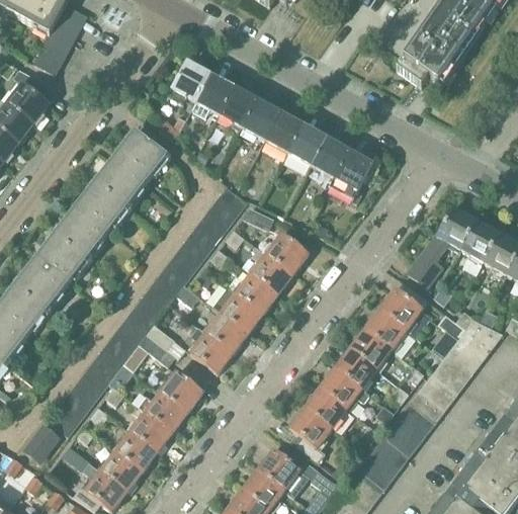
[(0,0),(0,8),(49,35),(49,34),(55,25),(60,15),(65,5),(67,6),(70,1),(68,0),(0,0)]
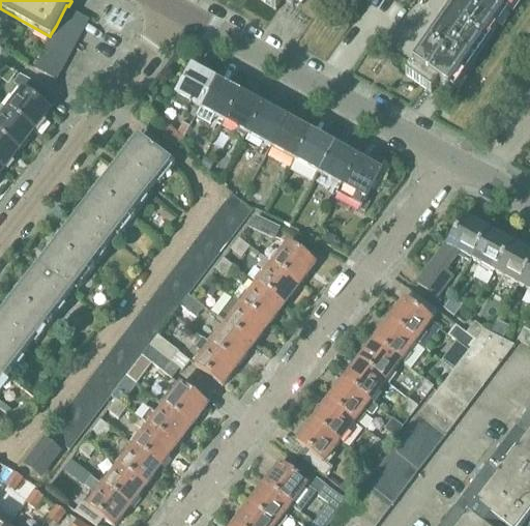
[(412,59),(403,71),(430,90),(434,85),(437,80),(447,87),(506,0),(454,0),(413,60),(412,59)]
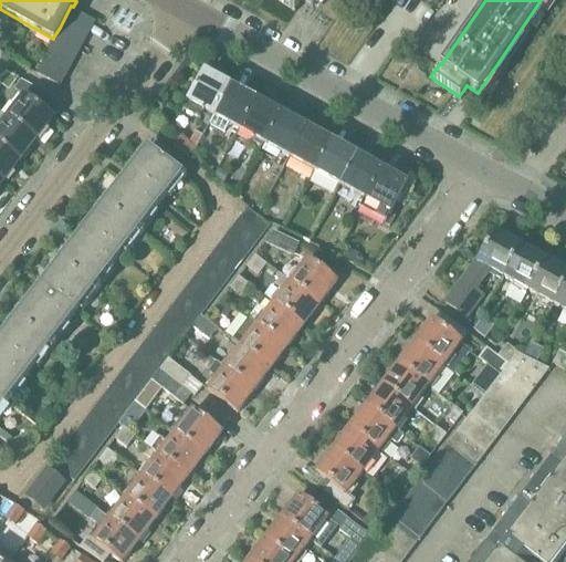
[(71,6),(65,17),(88,29),(94,19),(73,7),(71,6)]
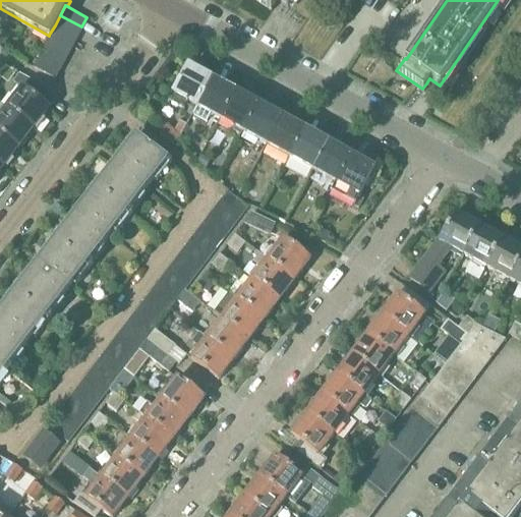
[(60,15),(55,25),(76,37),(81,26),(60,15)]
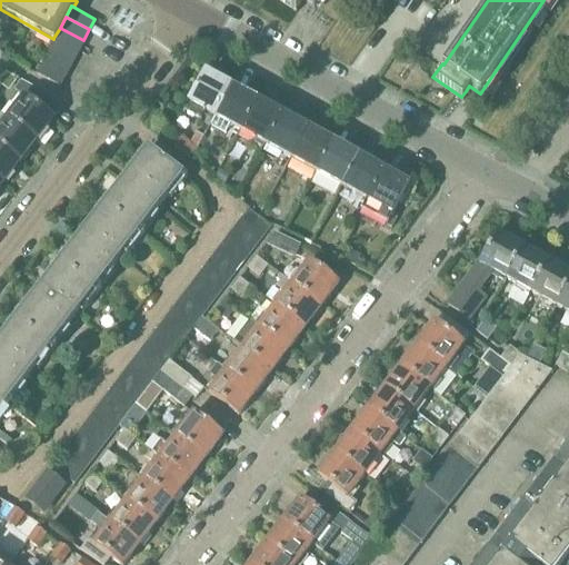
[(60,28),(53,38),(77,51),(83,40),(60,28)]
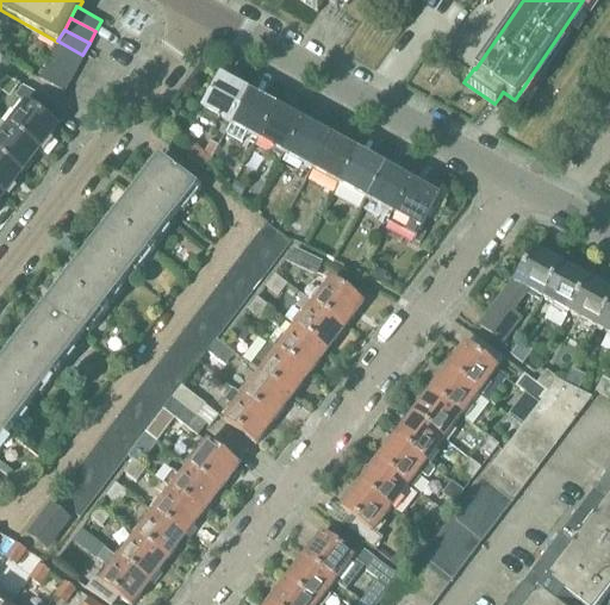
[(57,42),(51,52),(76,66),(82,55),(57,41),(57,42)]
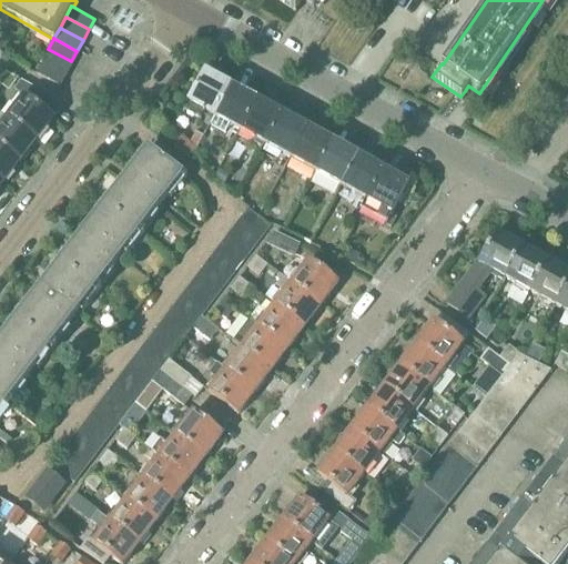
[(48,49),(42,60),(66,72),(71,61),(48,49)]
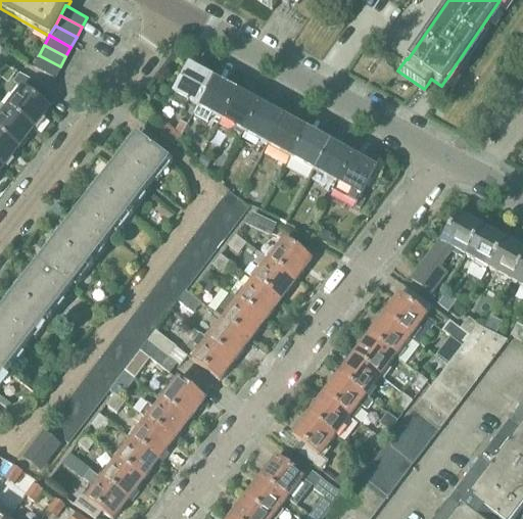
[(39,55),(34,64),(55,77),(60,66),(39,55)]
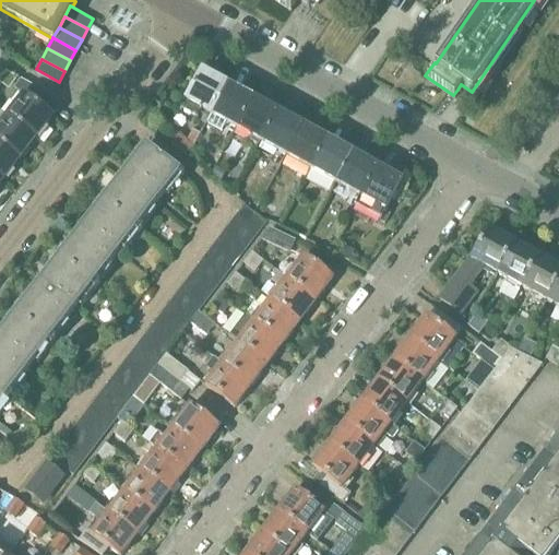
[(202,70),(180,108),(197,117),(201,108),(211,114),(227,84),(227,83),(214,75),(213,75),(202,70)]
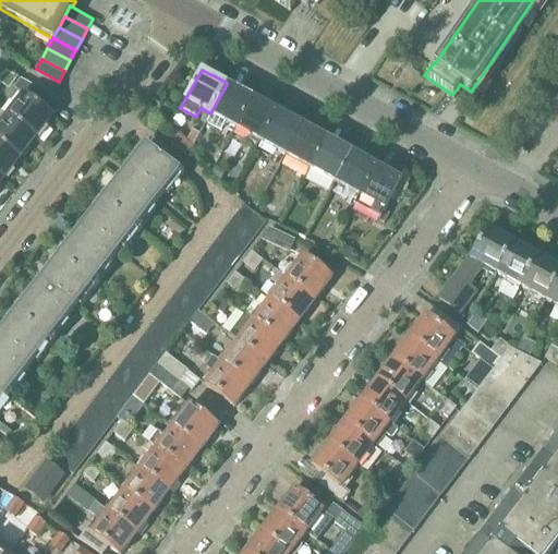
[(17,72),(0,95),(0,108),(4,112),(34,135),(51,112),(48,110),(56,94),(17,72)]
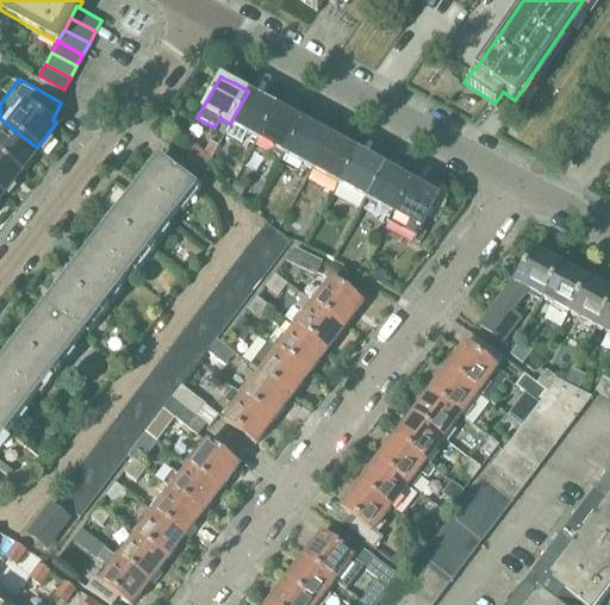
[(230,124),(225,132),(238,139),(244,131),(257,138),(275,107),(274,107),(275,105),(260,97),(260,99),(248,92),(230,124)]
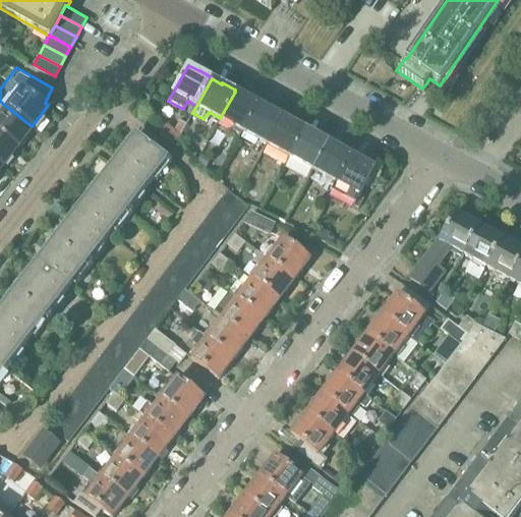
[(235,92),(220,118),(236,126),(235,127),(236,132),(241,134),(243,130),(257,104),(258,103),(245,96),(244,97),(235,92)]
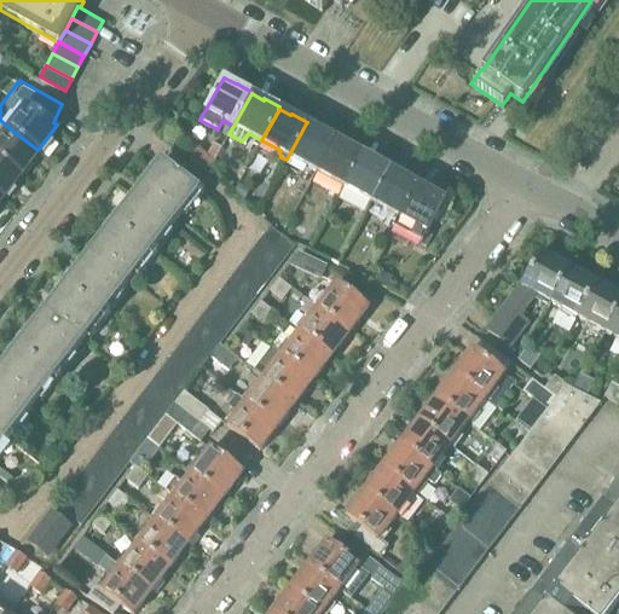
[(306,123),(289,155),(317,171),(334,139),(334,138),(334,137),(319,128),(318,131),(306,123)]
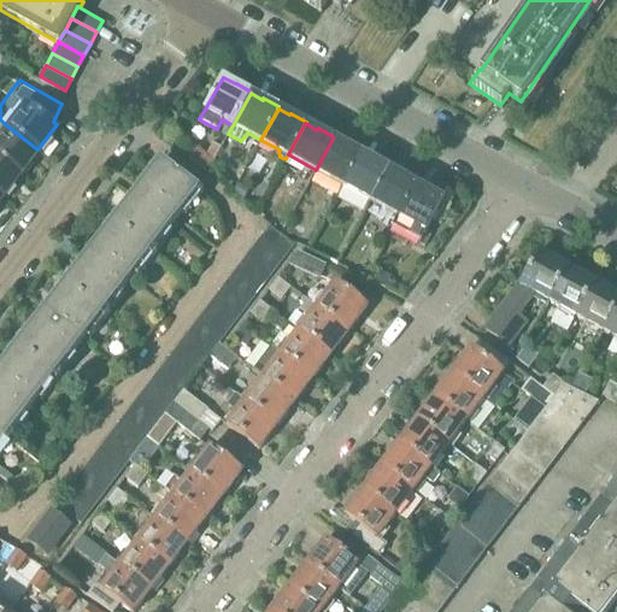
[(5,124),(0,130),(0,157),(19,172),(37,149),(5,124)]
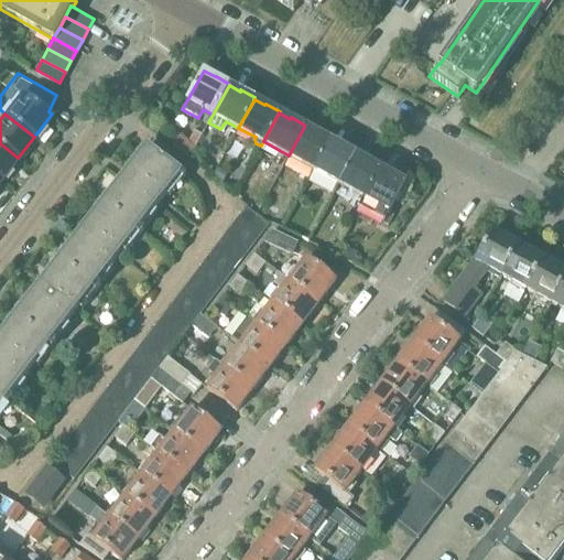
[(174,141),(173,142),(187,154),(197,142),(204,131),(197,127),(191,138),(183,131),(176,139),(174,141)]
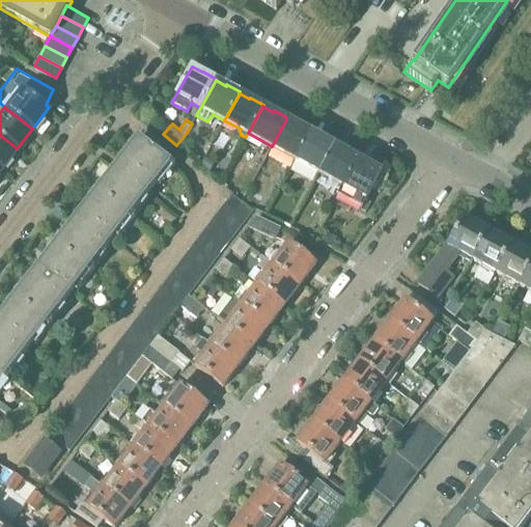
[(286,119),(272,146),(296,159),(310,132),(309,132),(310,130),(298,123),(297,125),(286,119)]
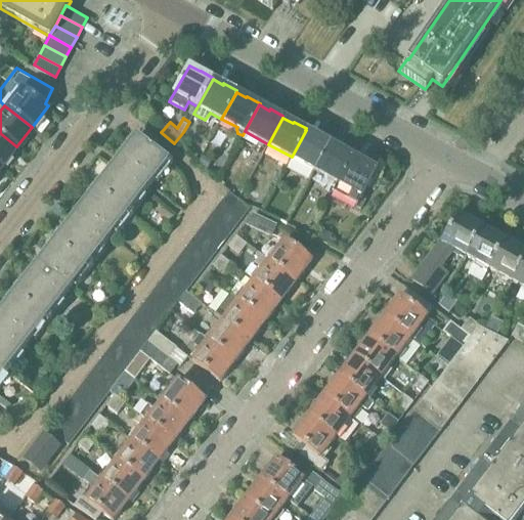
[(306,130),(292,157),(315,170),(330,142),(329,141),(317,134),(316,136),(306,130)]
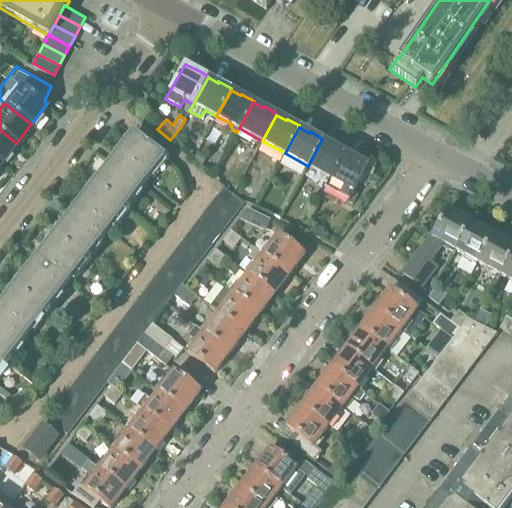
[(0,160),(2,162),(16,143),(0,130),(0,160)]
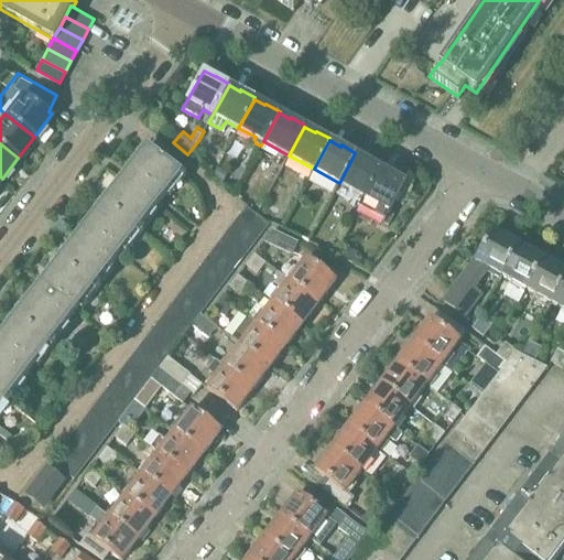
[(121,176),(102,201),(141,230),(185,174),(147,144),(128,169),(121,176)]
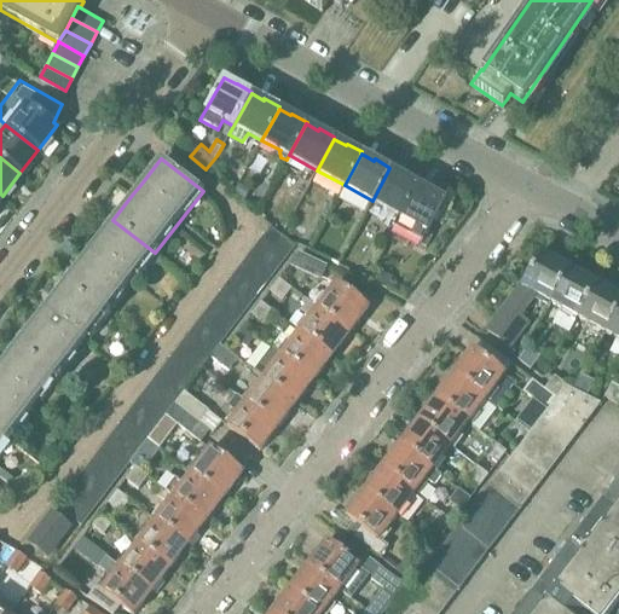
[(389,168),(372,201),(399,215),(417,183),(416,183),(417,181),(401,173),(401,174),(389,168)]
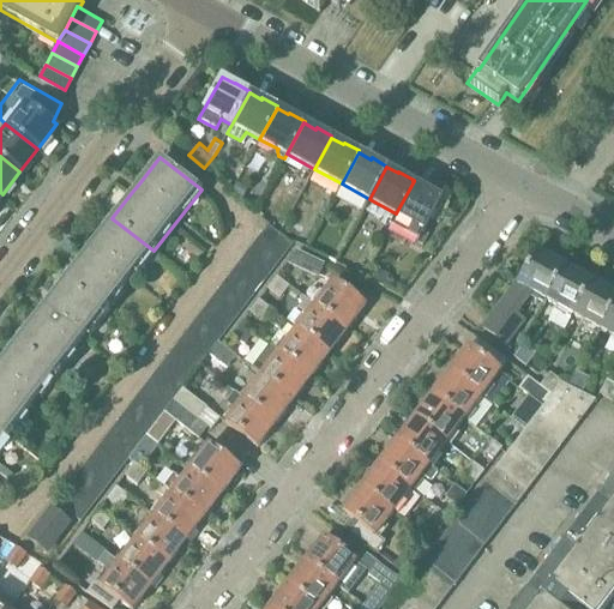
[(391,223),(386,233),(402,241),(408,233),(419,239),(417,240),(422,242),(428,231),(423,229),(429,217),(438,222),(446,206),(438,202),(441,194),(427,186),(426,188),(414,181),(396,213),(391,223)]
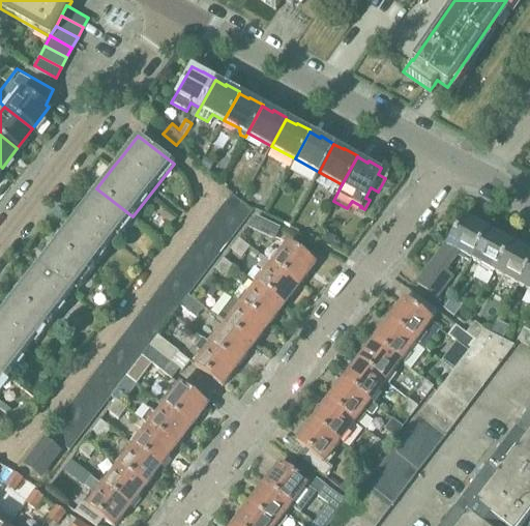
[(72,218),(55,241),(91,270),(133,216),(96,188),(79,211),(72,218)]
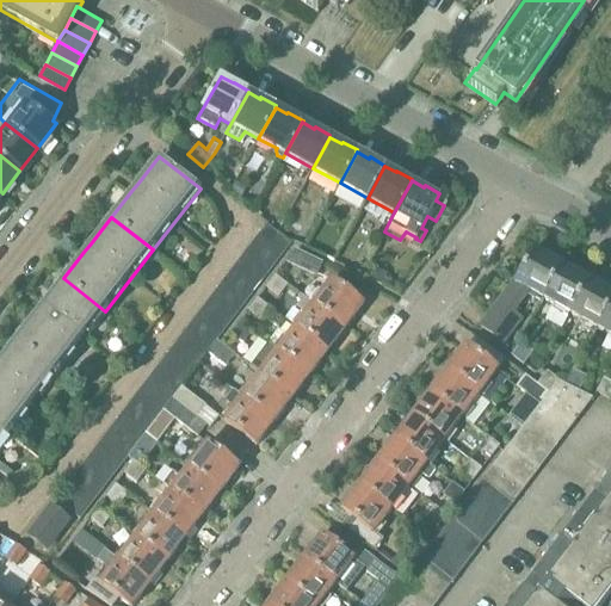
[(267,221),(259,232),(261,246),(265,273),(291,239),(267,221)]
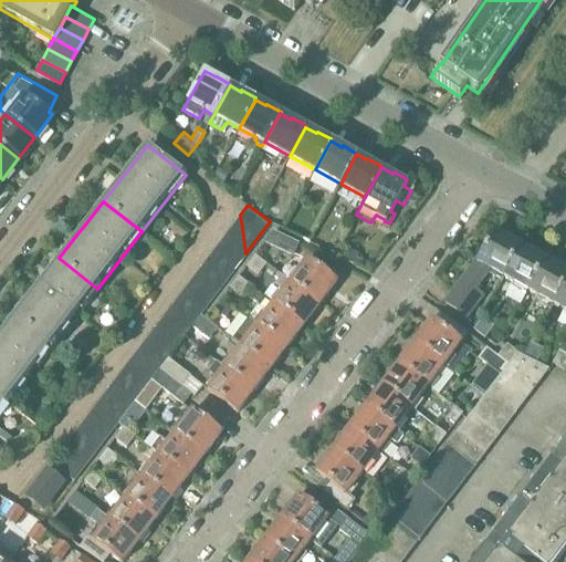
[(242,228),(228,230),(230,243),(233,269),(245,253),(242,228)]
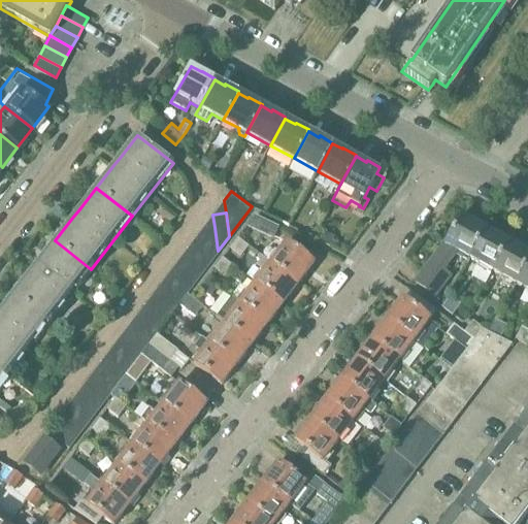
[(421,269),(415,279),(435,294),(450,272),(444,267),(457,250),(468,256),(485,225),(461,213),(446,240),(443,239),(421,269)]
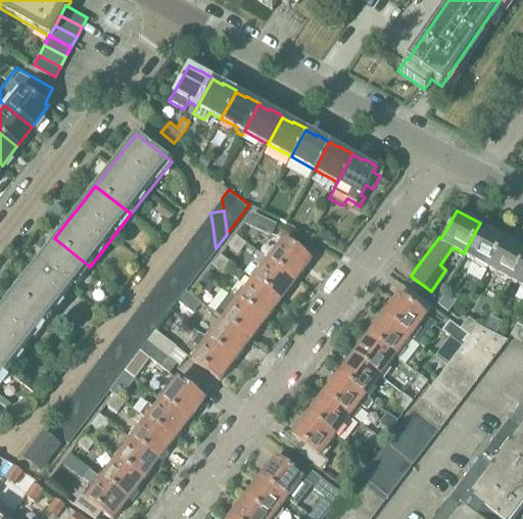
[(252,211),(244,222),(270,233),(275,223),(276,222),(252,211)]
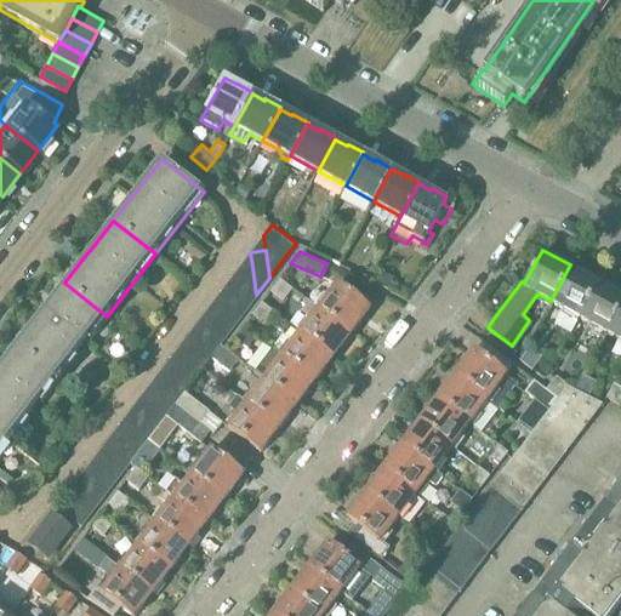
[(570,264),(551,301),(577,315),(597,280),(570,264)]
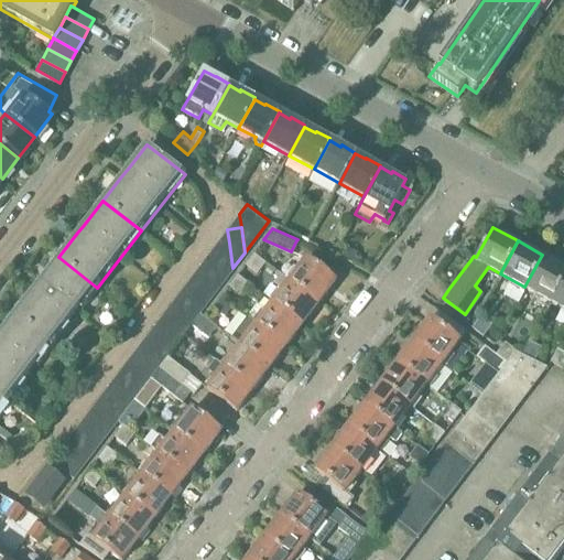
[(229,243),(216,244),(217,258),(221,282),(232,268),(229,243)]
